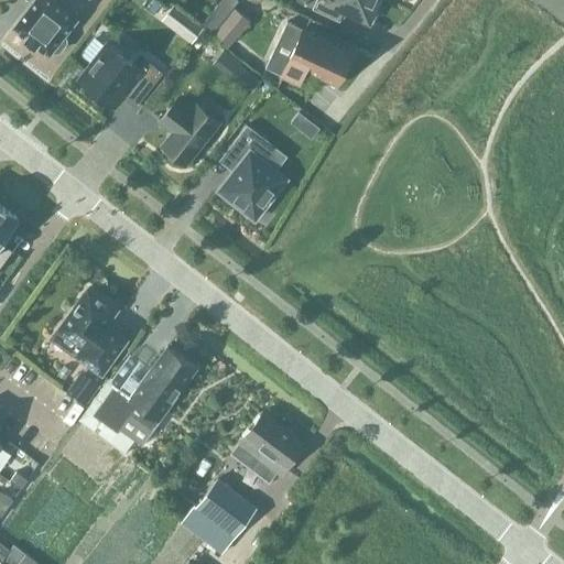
[(54,2),(55,0),(36,0),(14,28),(26,36),(25,40),(35,47),(38,45),(50,55),(53,51),(56,53),(60,52),(67,43),(66,40),(63,38),(76,20),(54,2)]
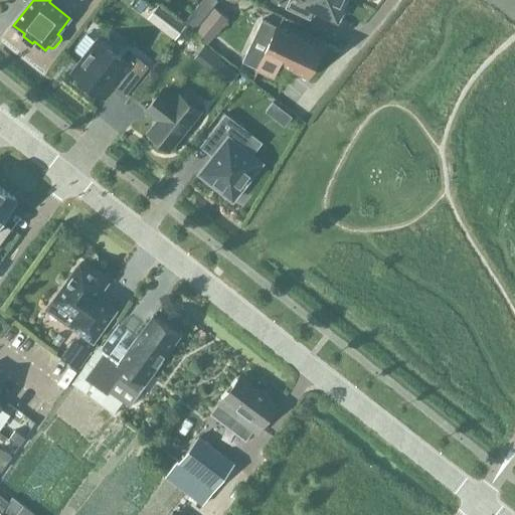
[(216,0),(202,0),(184,23),(186,24),(184,27),(191,33),(218,1),(216,0)]
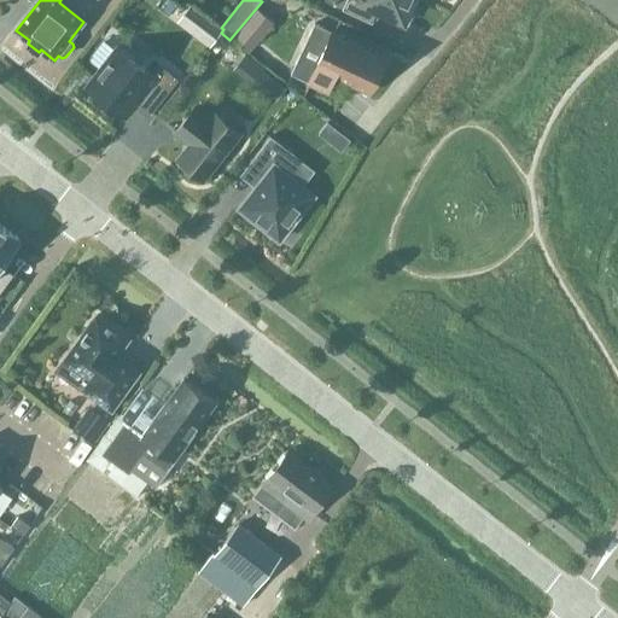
[(413,0),(347,0),(343,10),(373,23),(379,10),(408,23),(415,7),(412,6),(413,0)]
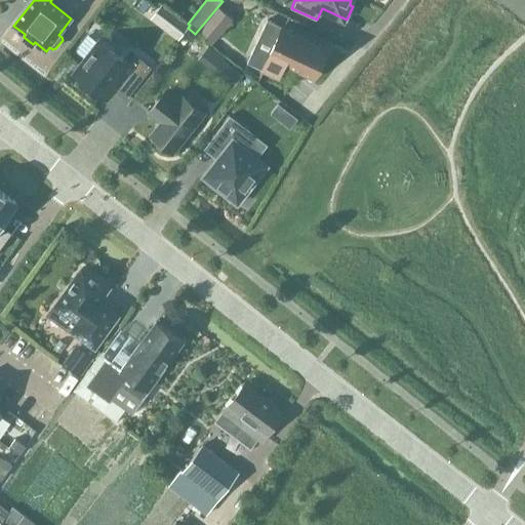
[(219,8),(198,34),(211,44),(232,18),(219,8)]
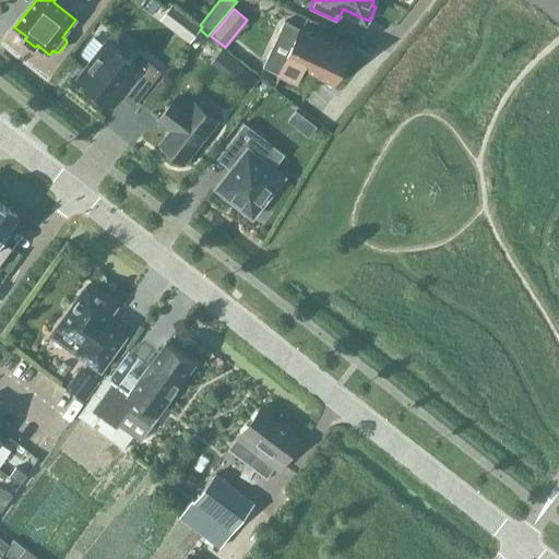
[(202,26),(200,25),(193,20),(182,34),(191,40),(200,30),(202,26)]
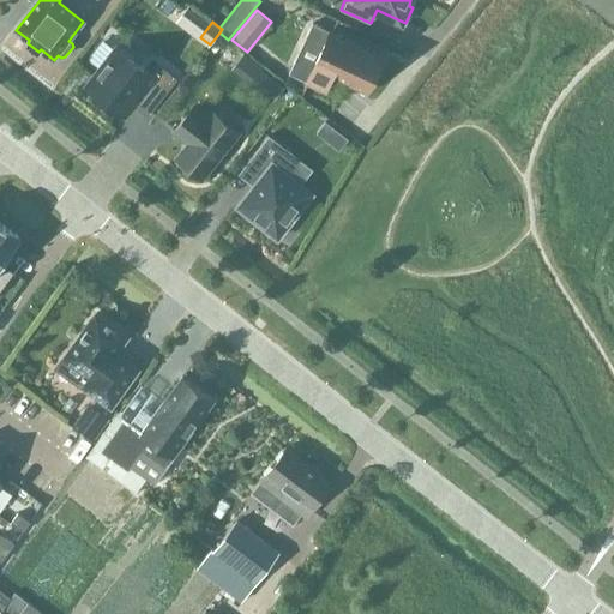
[(313,23),(289,74),(307,83),(306,83),(325,92),(332,77),(367,94),(385,56),(331,31),(313,23)]
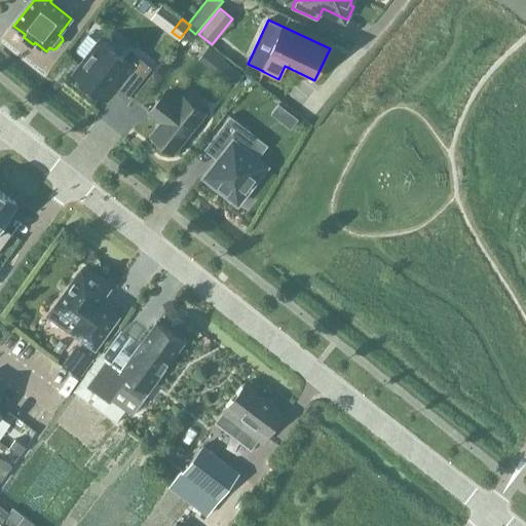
[(151,69),(135,55),(129,63),(102,40),(75,74),(96,90),(106,77),(112,82),(109,85),(127,99),(151,69)]
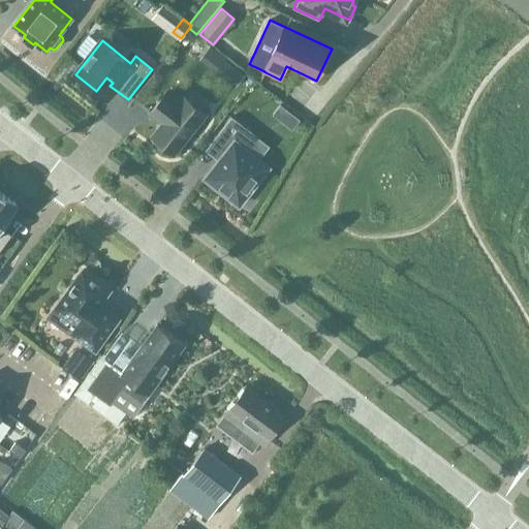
[(223,57),(213,69),(235,87),(245,74),(223,57)]
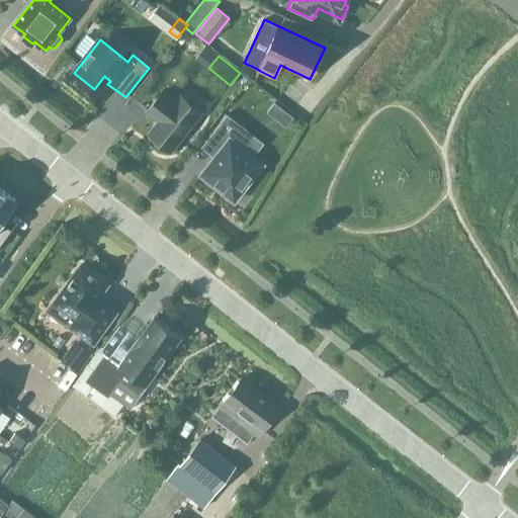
[(175,100),(163,91),(146,111),(158,121),(148,134),(171,152),(202,112),(179,94),(175,100)]
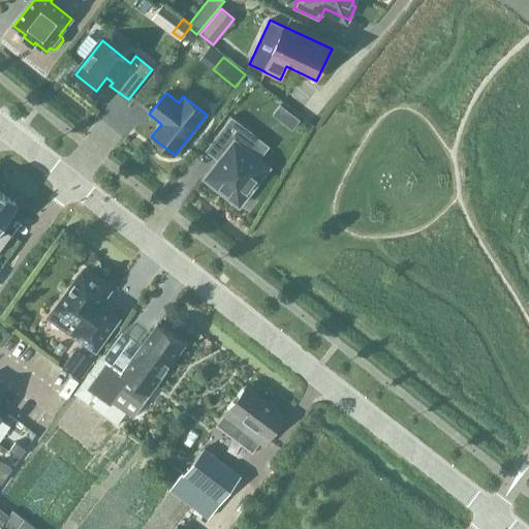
[(292,115),(285,124),(292,129),(300,120),(292,115)]
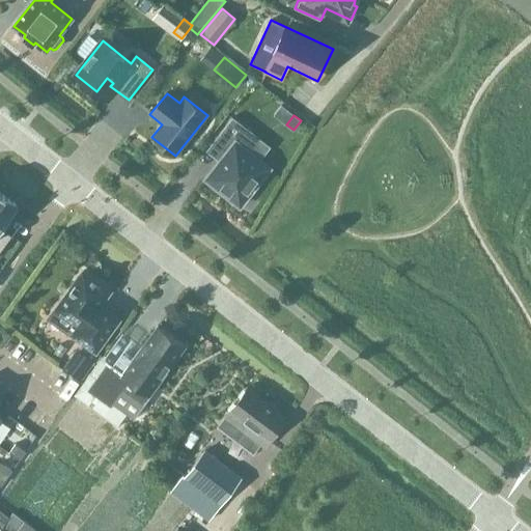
[(205,179),(240,207),(270,169),(246,150),(256,137),(232,118),(214,141),(227,151),(205,179)]
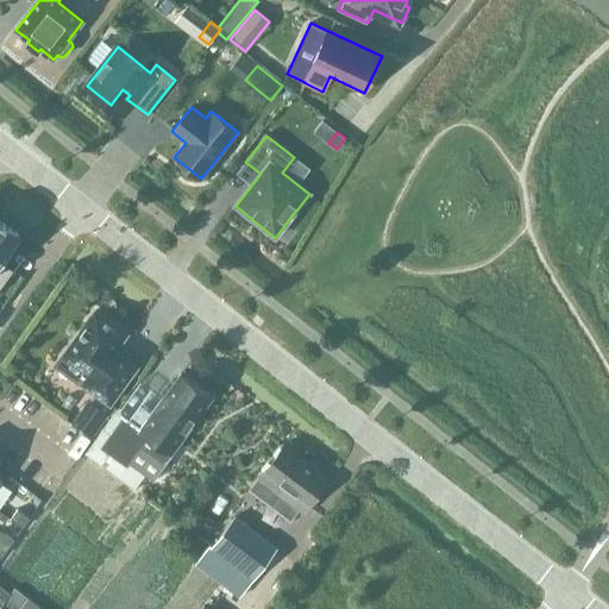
[(0,220),(0,289),(14,270),(2,262),(22,237),(0,220)]
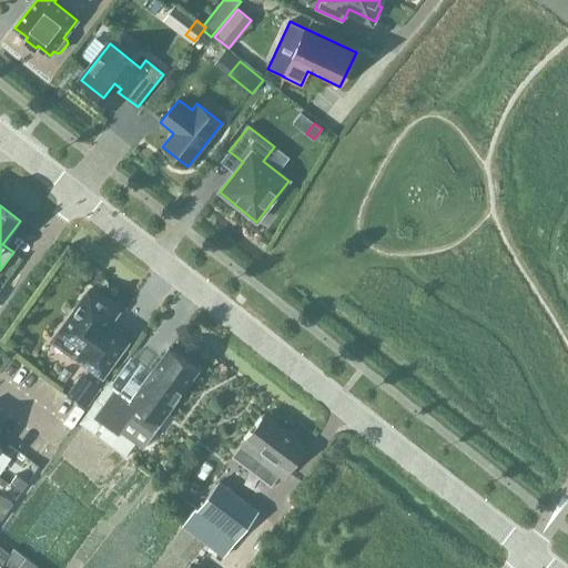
[(53,342),(102,377),(128,343),(107,328),(119,312),(89,291),(53,342)]
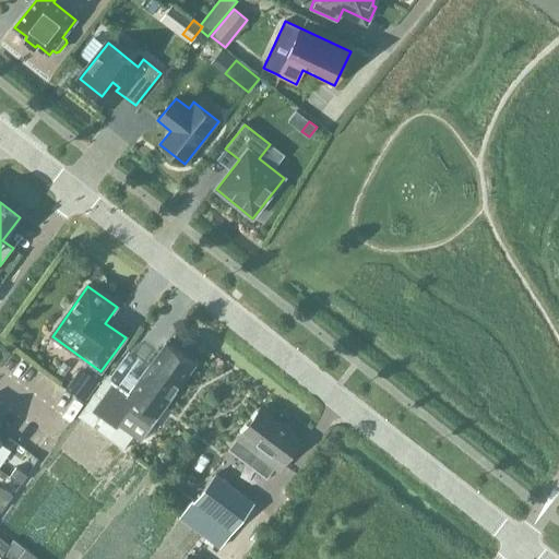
[(166,343),(129,395),(114,383),(94,411),(116,427),(128,411),(150,427),(195,365),(166,343)]
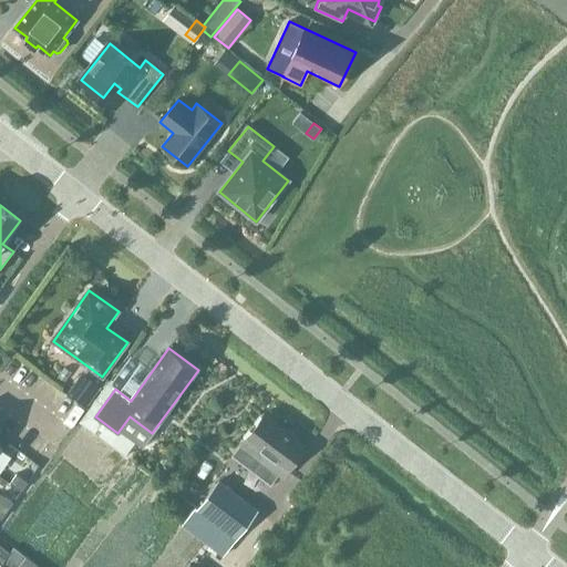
[(82,374),(69,393),(88,406),(101,388),(82,374)]
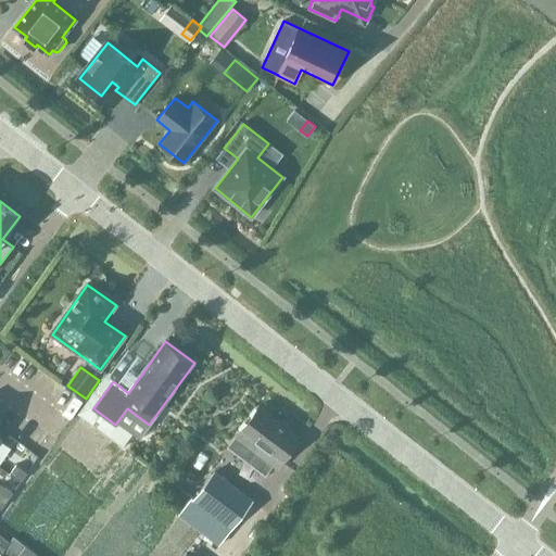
[(235,438),(227,446),(265,475),(272,466),(276,468),(300,438),(258,406),(235,438)]
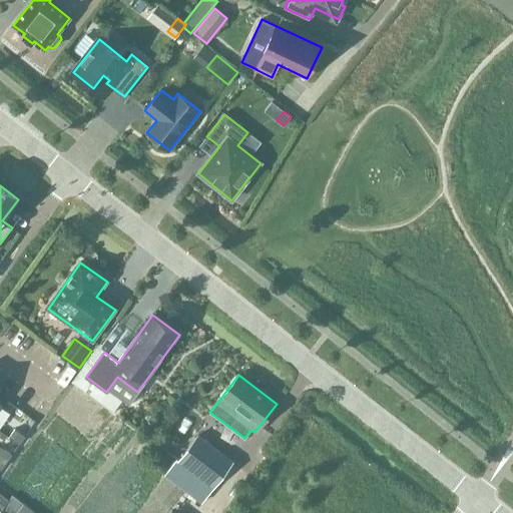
[(147,428),(144,434),(153,441),(163,428),(158,424),(153,432),(147,428)]
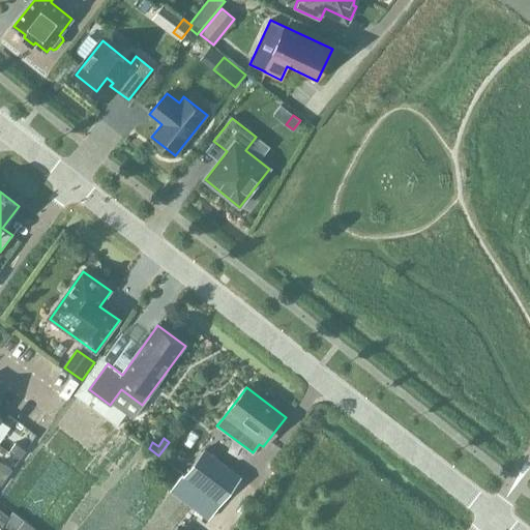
[(21,460),(26,451),(16,443),(9,451),(21,460)]
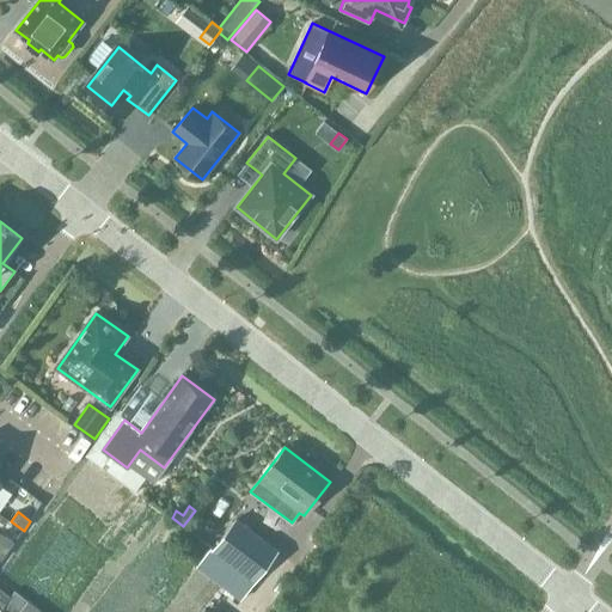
[(209,549),(196,567),(240,600),(277,550),(237,520),(214,551),(209,549)]
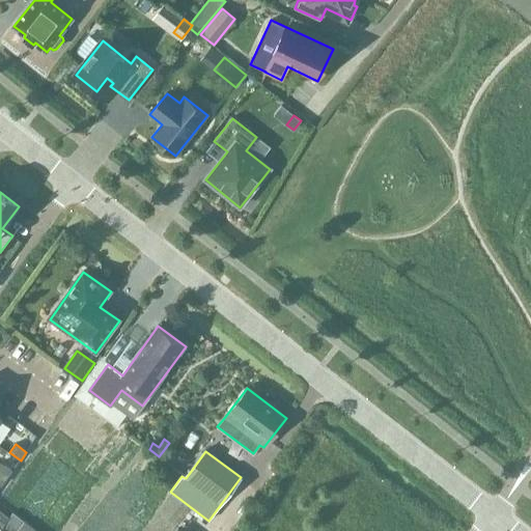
[(2,463),(0,465),(0,473),(7,478),(12,471),(2,463)]
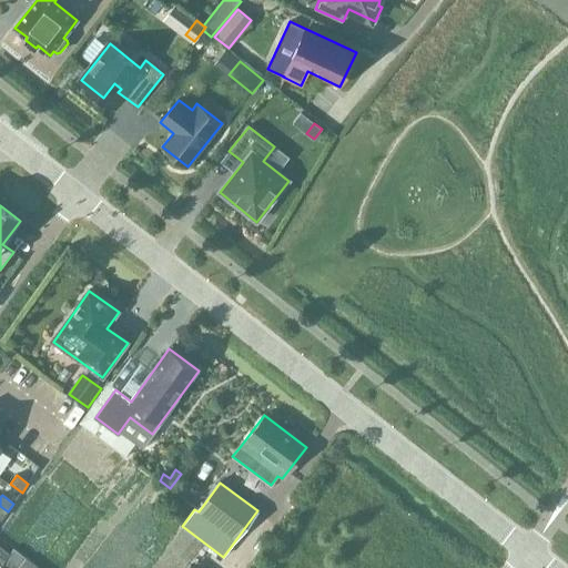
[(27,558),(18,567),(31,567),(34,565),(27,558)]
